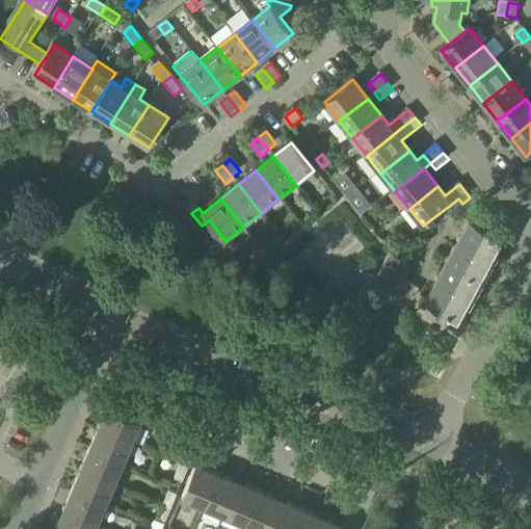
[(463,235),(495,252),(502,238),(471,221),(463,235)]
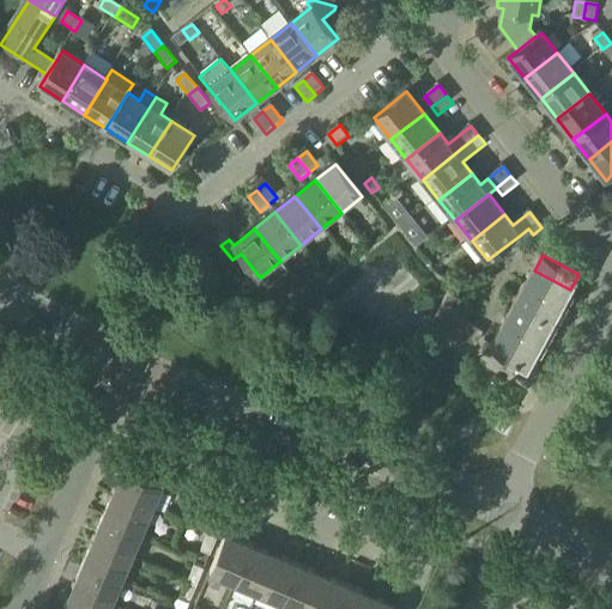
[(562,306),(570,290),(534,270),(525,286),(562,306)]
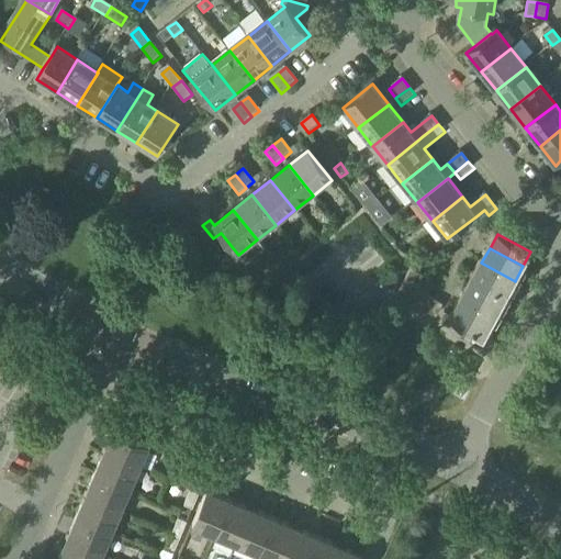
[(507,294),(515,281),(481,263),(474,277),(507,294)]
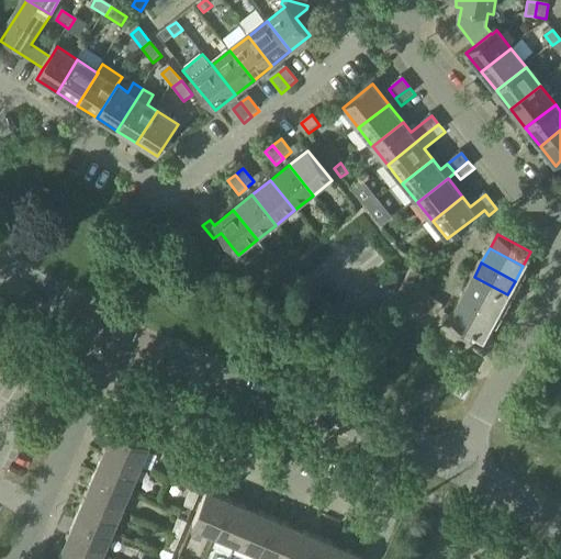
[(407,280),(419,287),(425,278),(412,270),(407,280)]
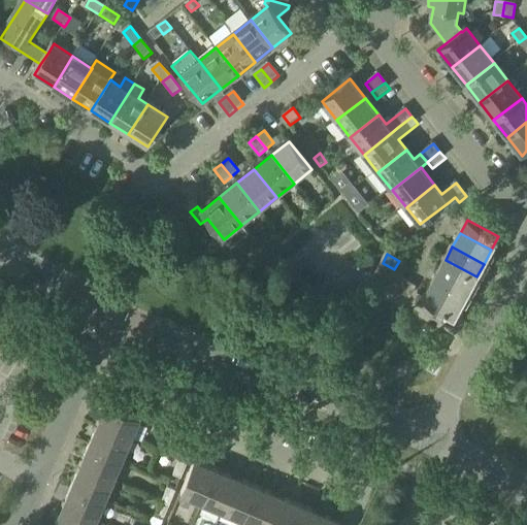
[(437,273),(469,290),(476,276),(446,260),(437,273)]
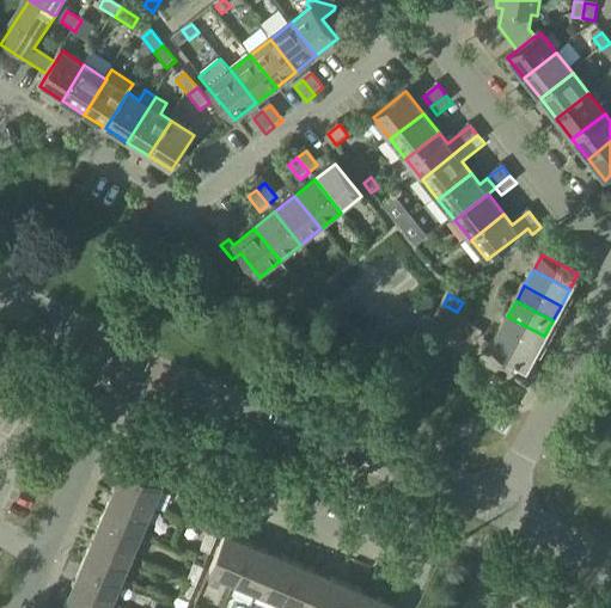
[(454,318),(457,312),(444,305),(438,314),(452,321),(454,318)]
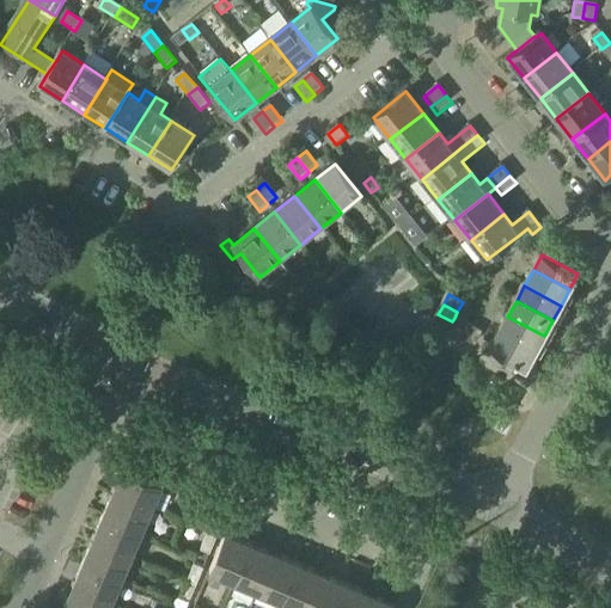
[(447,331),(452,321),(438,314),(433,324),(447,331)]
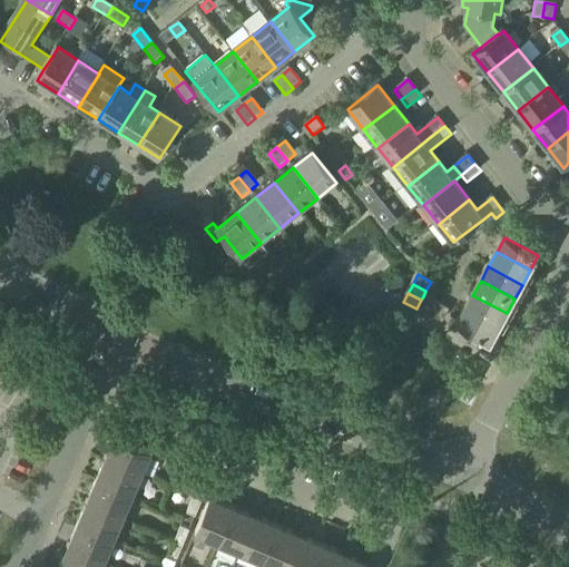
[(499,328),(507,313),(472,295),(464,310),(499,328)]
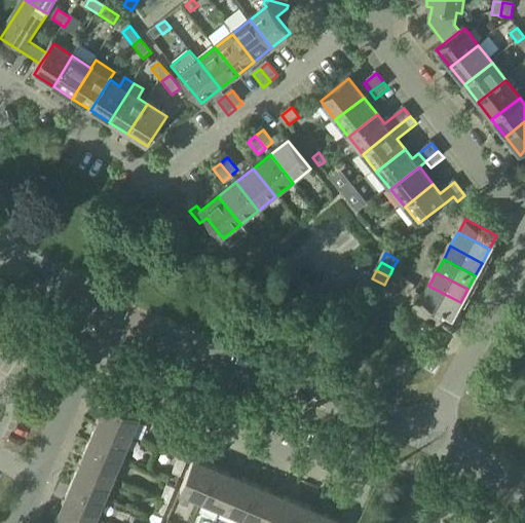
[(392,290),(399,277),(390,273),(388,276),(384,285),(392,290)]
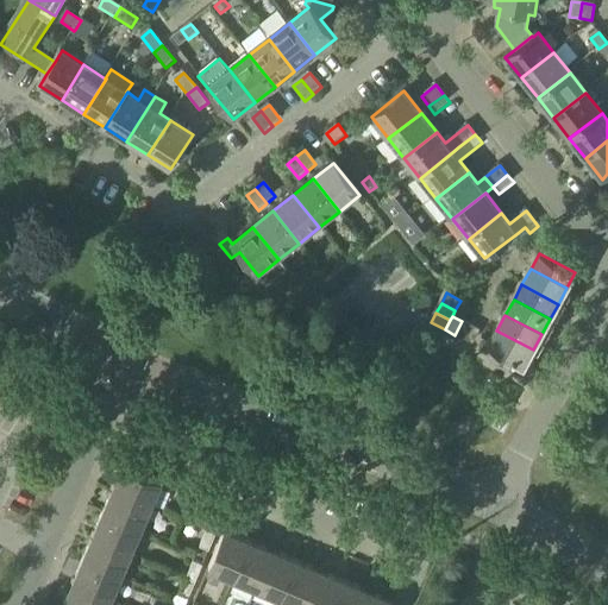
[(462,321),(455,335),(465,340),(472,327),(462,321)]
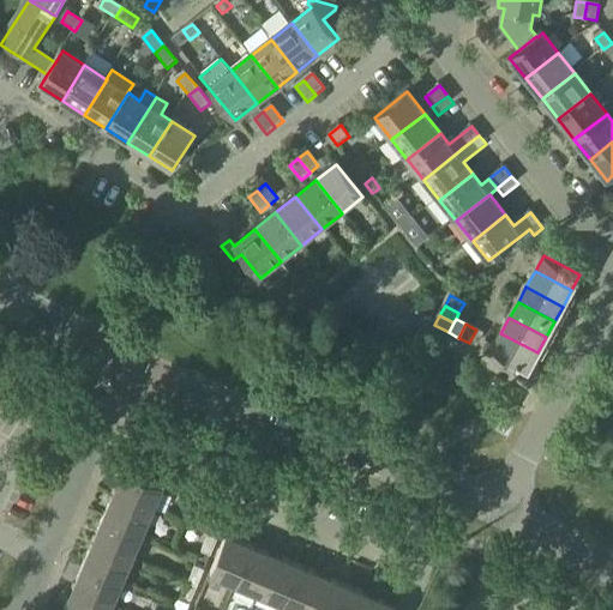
[(476,330),(469,343),(478,348),(485,334),(476,330)]
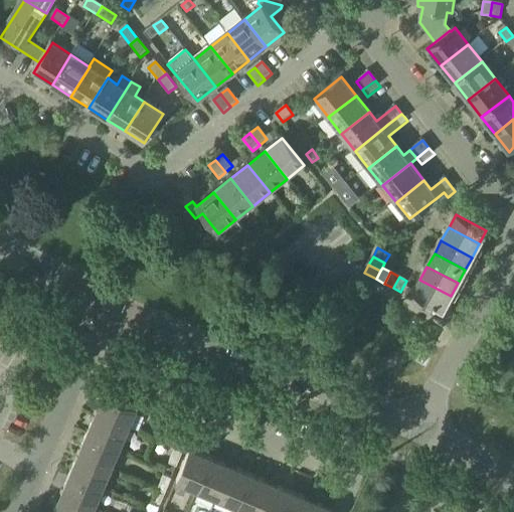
[(444,309),(451,296),(419,280),(412,292),(444,309)]
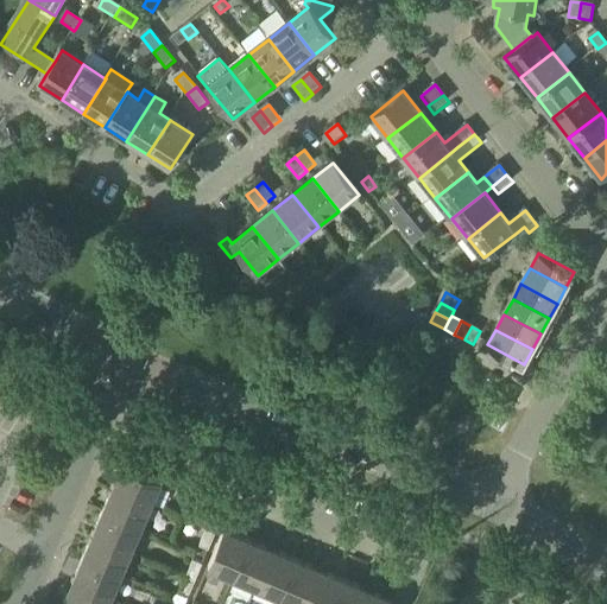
[(113,491),(151,508),(162,483),(124,468),(113,491)]
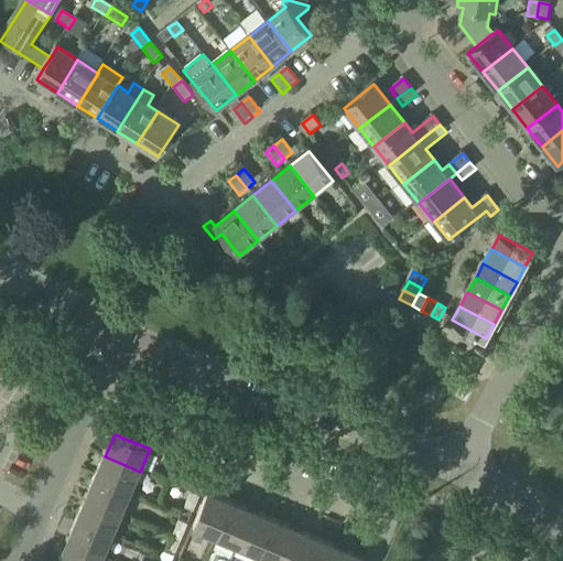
[(96,478),(131,494),(140,472),(105,456),(96,478)]
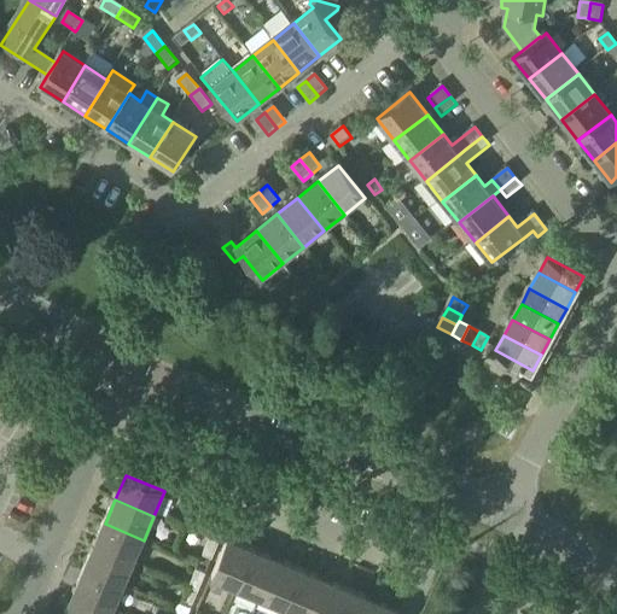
[(134,565),(144,541),(105,524),(94,548),(134,565)]
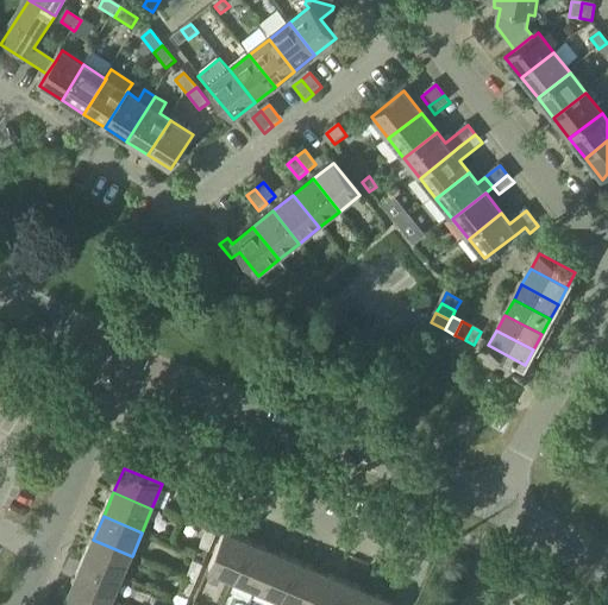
[(207,533),(215,536),(223,520),(213,516),(207,533)]
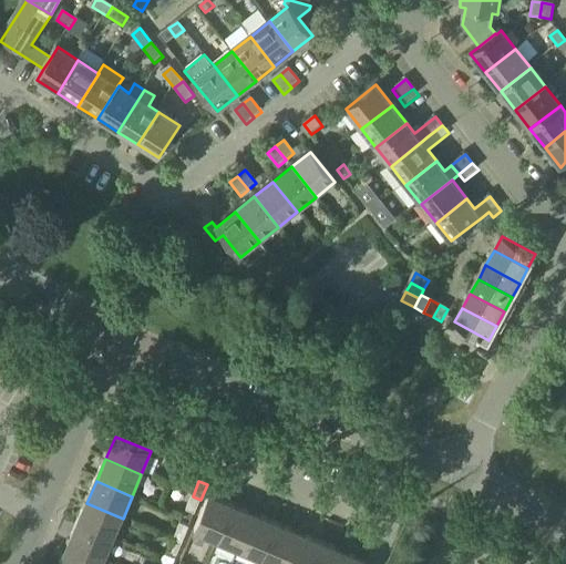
[(194,515),(201,500),(193,496),(186,511),(194,515)]
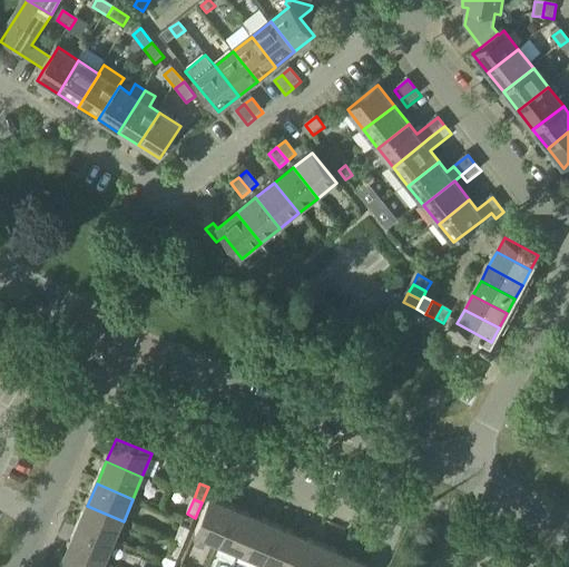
[(218,545),(234,508),(212,499),(197,535),(218,545)]
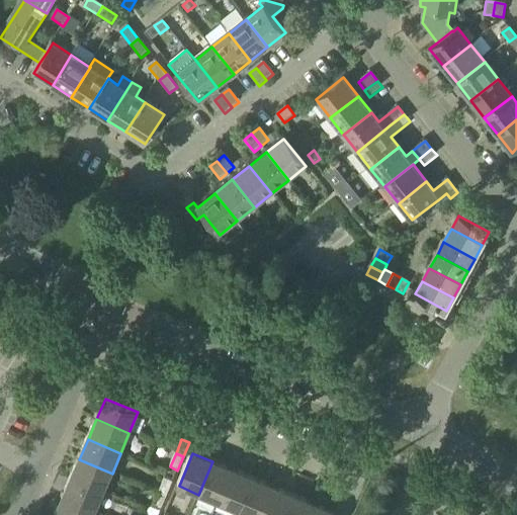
[(70,481),(103,495),(112,474),(79,459),(70,481)]
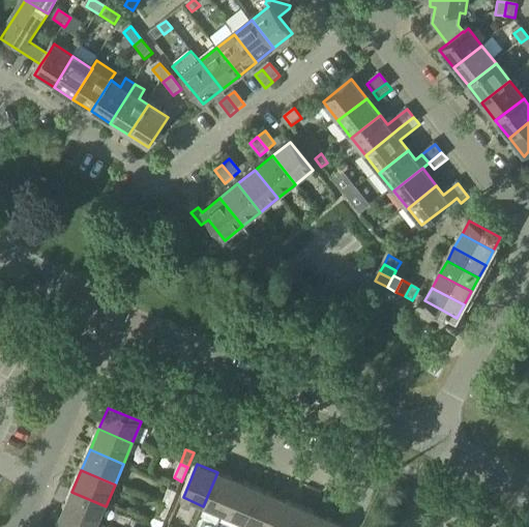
[(217,472),(203,506),(224,515),(238,481),(217,472)]
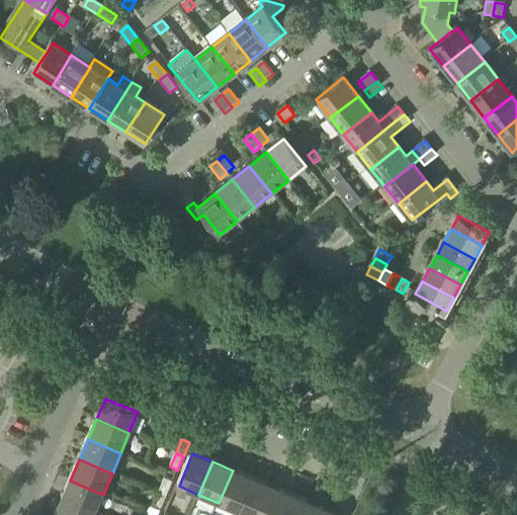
[(239,512),(253,479),(233,470),(219,503),(239,512)]
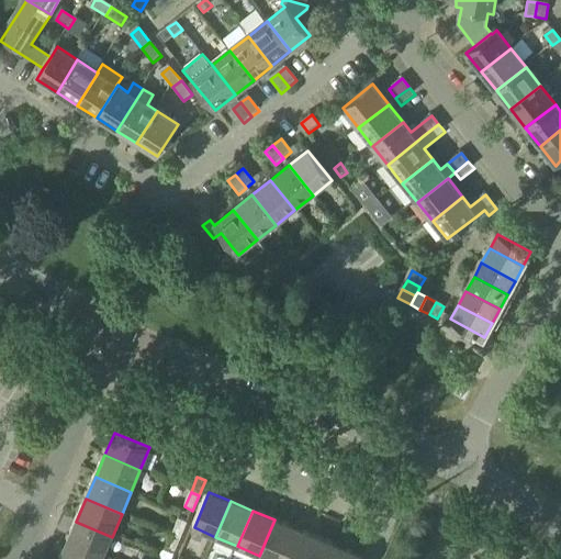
[(275,520),(259,556),(266,558),(282,558),(296,529),(275,520)]
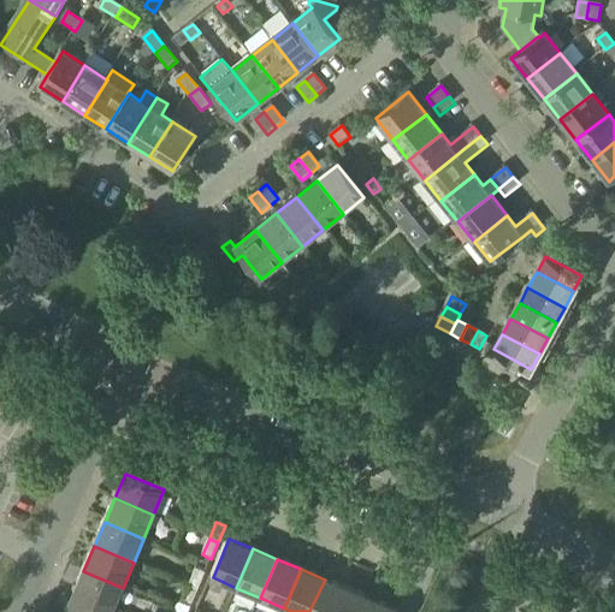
[(189,587),(197,590),(205,574),(195,570),(189,587)]
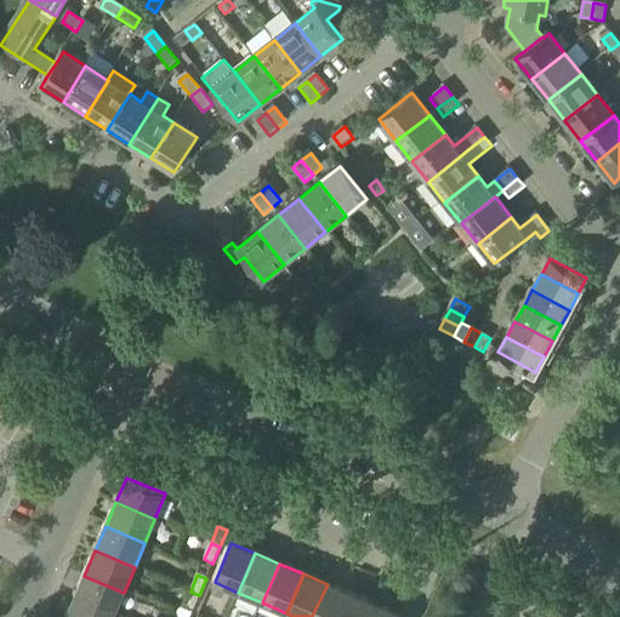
[(114,616),(124,593),(84,576),(73,603),(107,616),(114,616)]
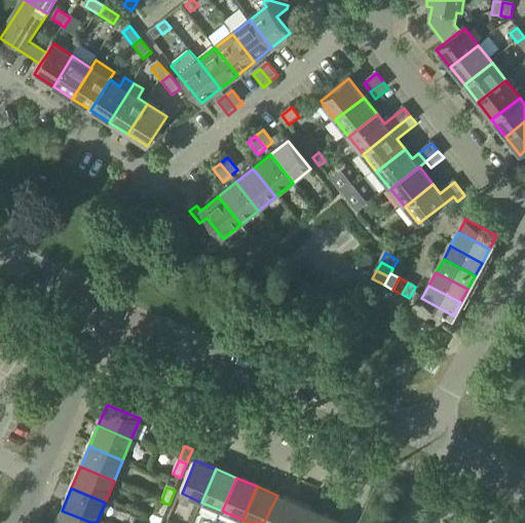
[(289,522),(298,503),(277,495),(264,522),(289,522)]
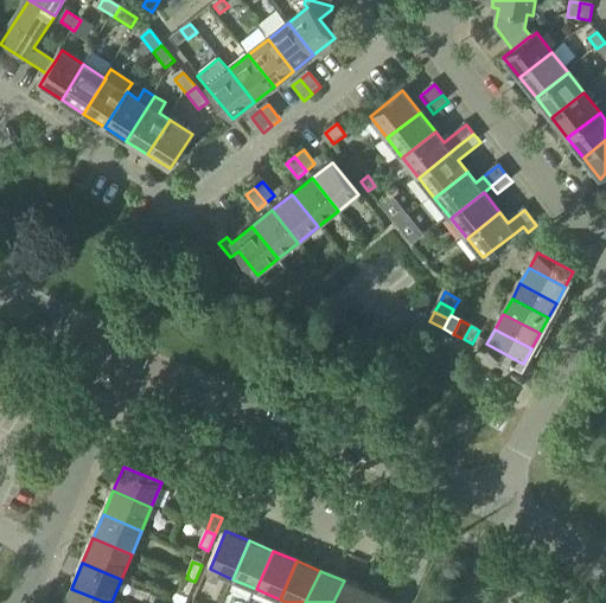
[(187,598),(195,582),(186,578),(179,594),(187,598)]
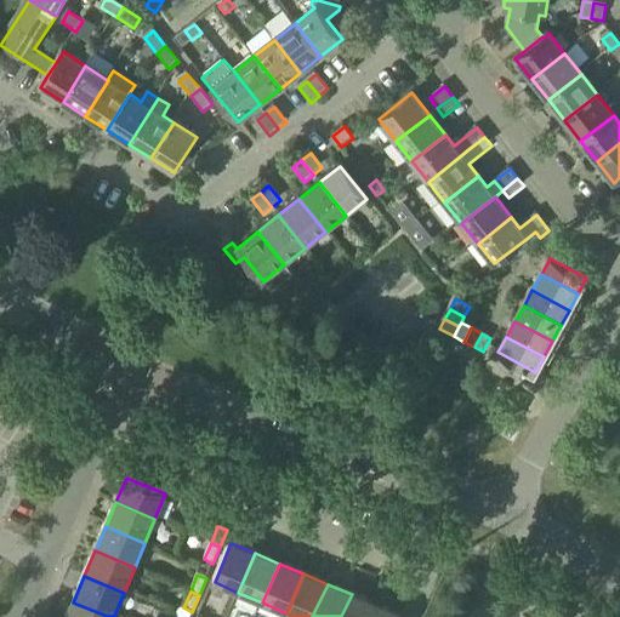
[(352,594),(341,616),(370,616),(376,604),(352,594)]
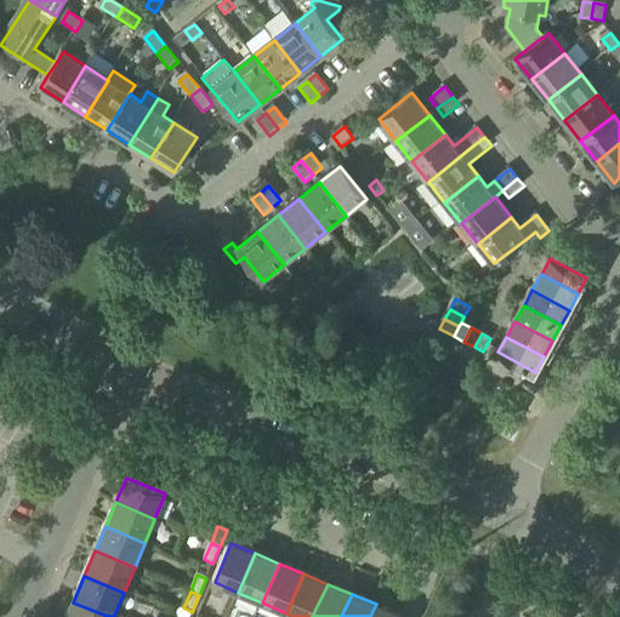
[(107,616),(73,603),(67,616),(107,616)]
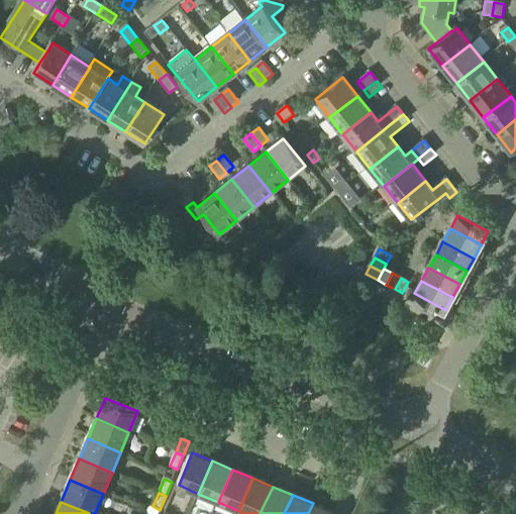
[(313,503),(308,513),(333,513),(334,512),(313,503)]
